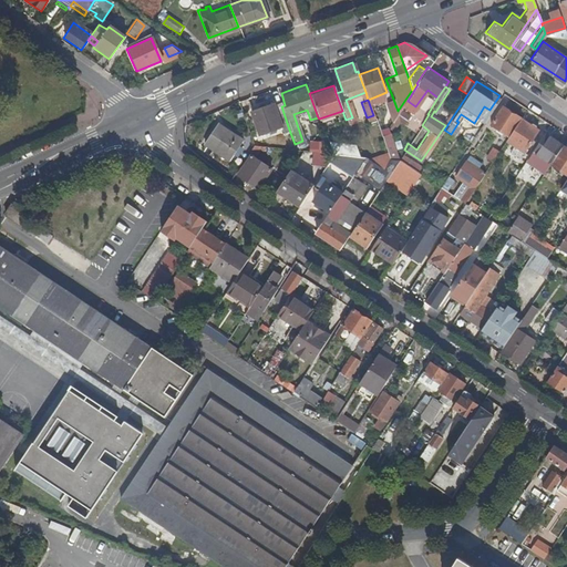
[(281,106),(280,101),(272,103),(271,102),(247,110),(256,134),(279,125),(281,132),(289,130),(281,106)]
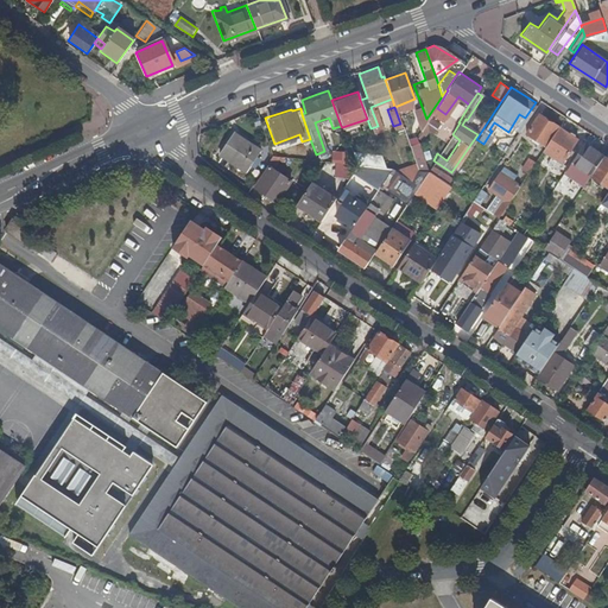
[(426,119),(423,109),(417,112),(422,127),(426,119)]
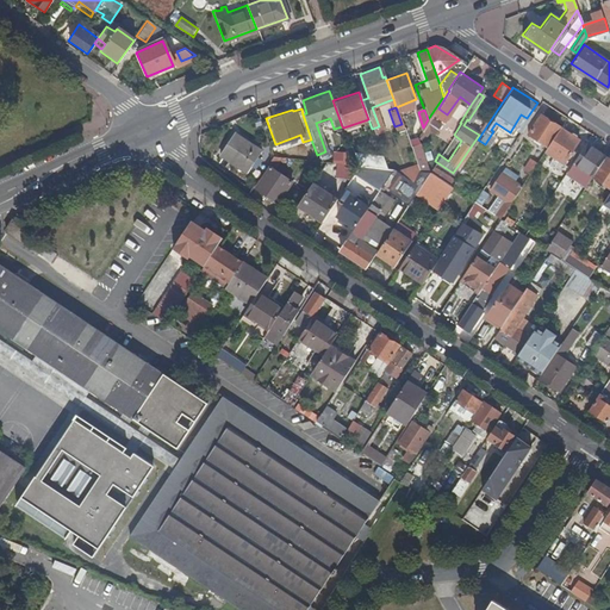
[(559,123),(537,110),(526,129),(546,142),(558,124),(559,123)]
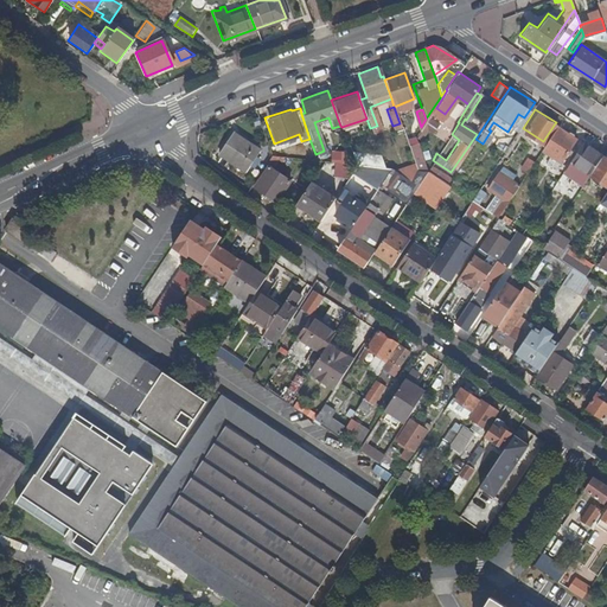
[(517,129),(524,117),(518,114),(511,126),(517,129)]
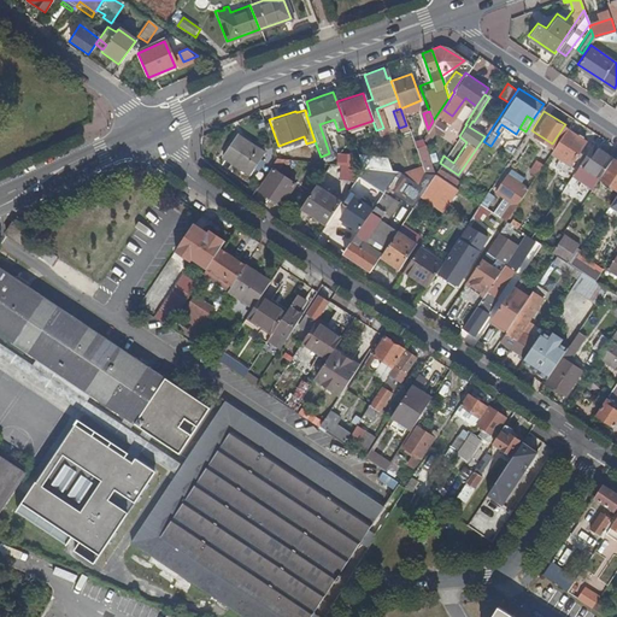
[(552,144),(548,151),(568,163),(583,137),(564,125),(552,144)]
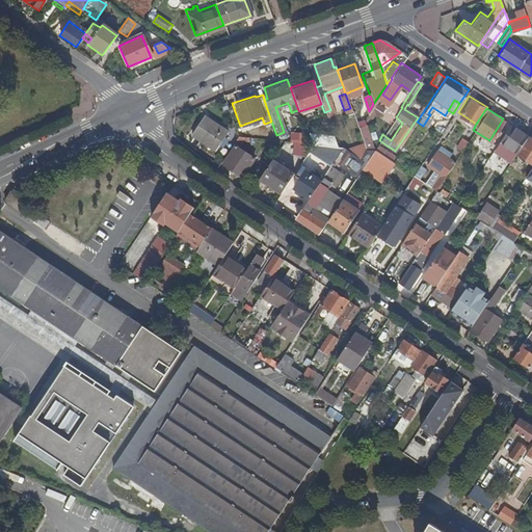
[(205,115),(192,135),(216,151),(229,132),(205,115)]
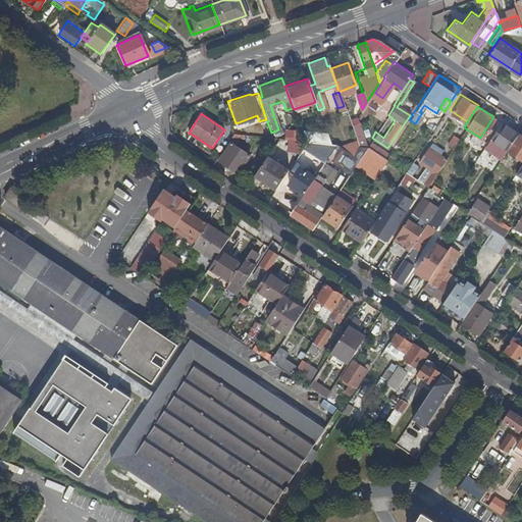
[(504,150),(516,132),(501,121),(485,145),(501,155),(504,150)]
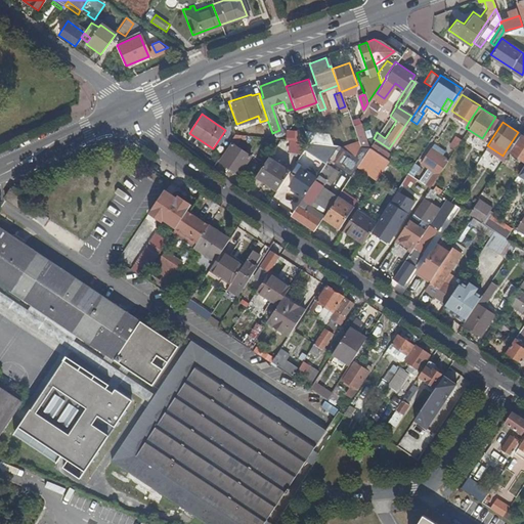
[(454,144),(460,136),(454,132),(449,141),(454,144)]
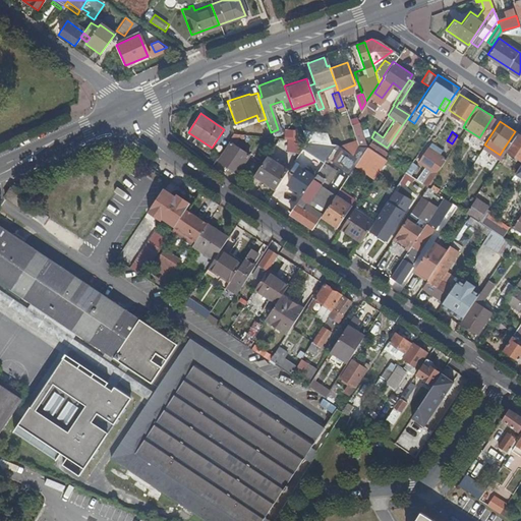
[(520,159),(520,135),(515,131),(503,150),(520,161),(520,159)]
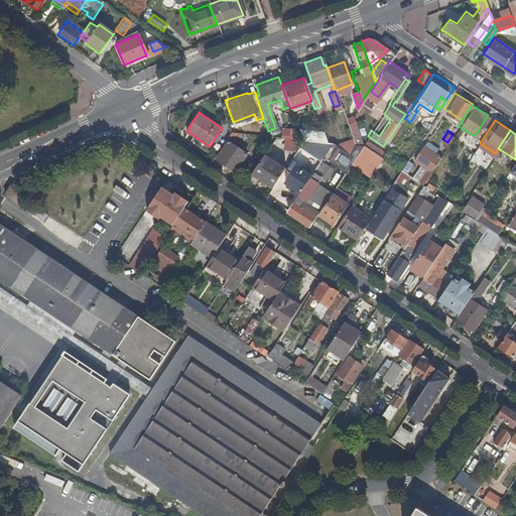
[(232,133),(227,141),(228,142),(217,159),(235,172),(247,154),(232,144),(236,137),(238,138),(241,134),(232,133)]
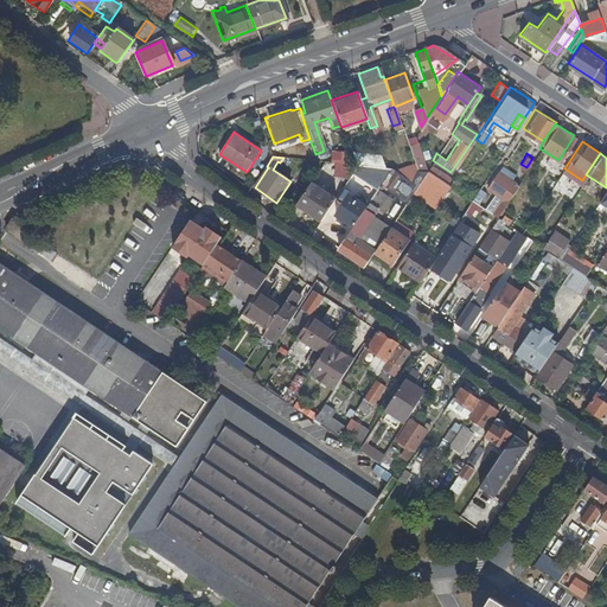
[(414,161),(416,170),(426,171),(426,170),(422,159),(414,161)]
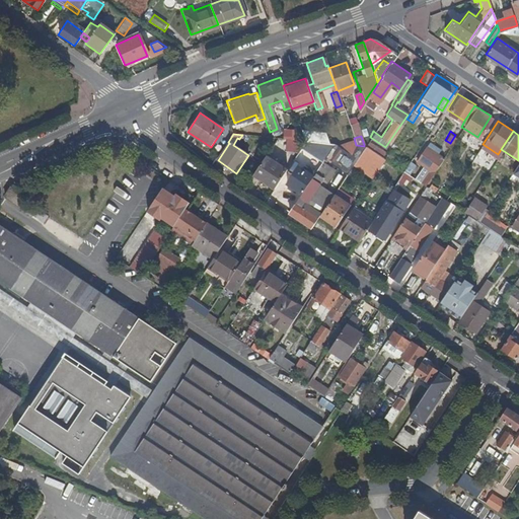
[(287,139),(284,150),(298,153),(300,142),(287,139)]
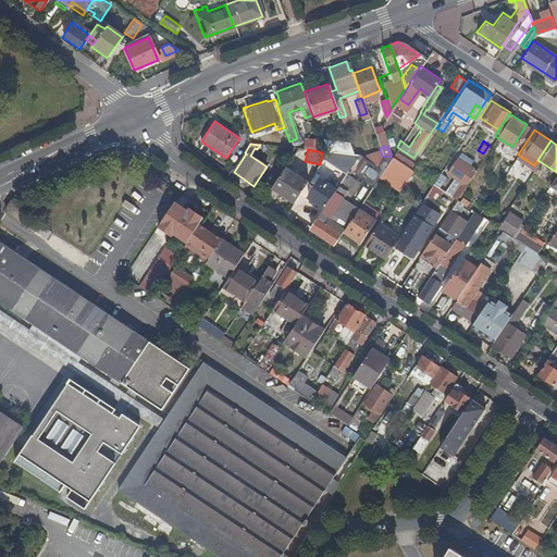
[(354,153),(355,152),(337,151),(330,164),(343,172),(345,168),(354,153)]
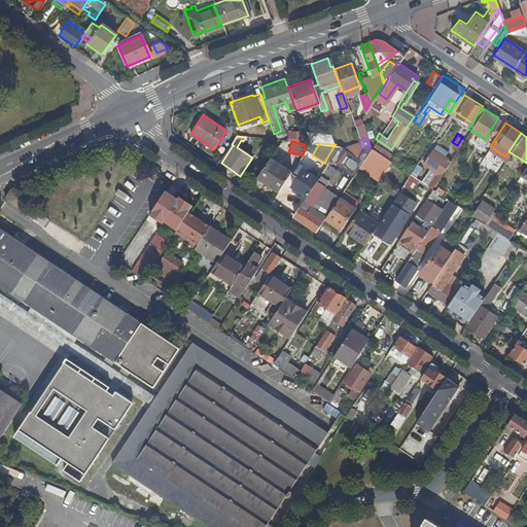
[(370,148),(387,160),(390,154),(373,143),(370,148)]
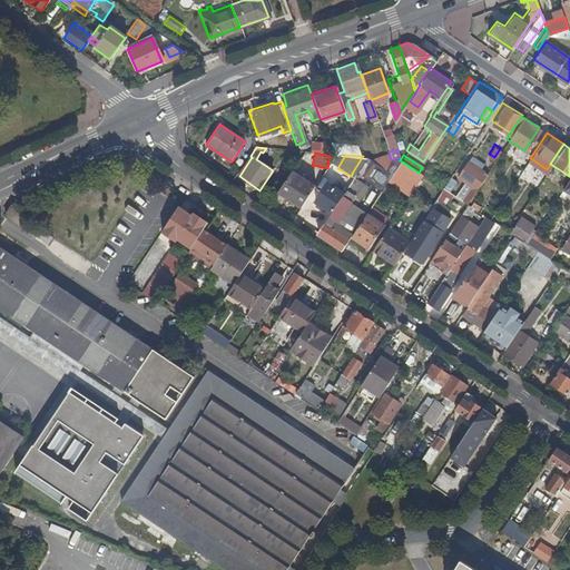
[(463,203),(464,203),(487,169),(480,166),(483,160),(478,156),(473,161),(468,158),(454,178),(462,183),(453,196),(459,199),(463,203)]
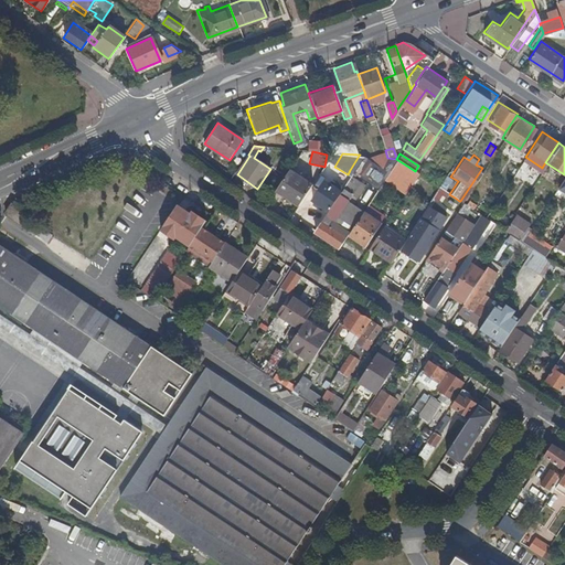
[(368,161),(359,156),(350,170),(359,176),(368,161)]
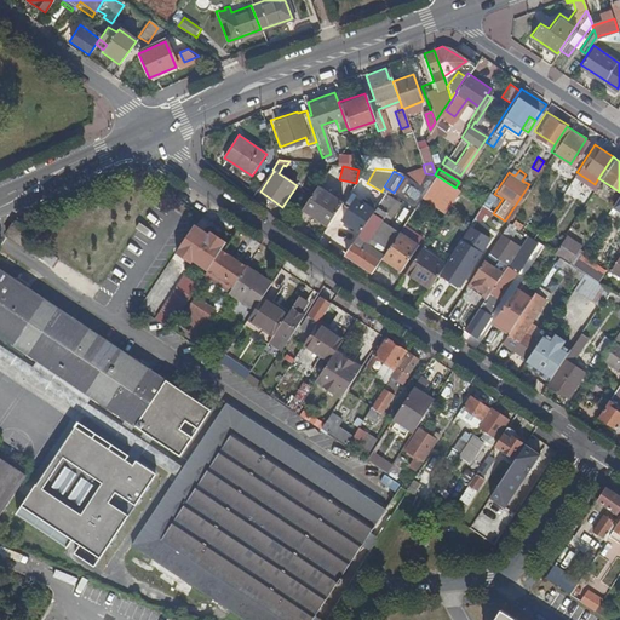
[(429,183),(435,174),(425,173),(418,184),(424,189),(429,183)]
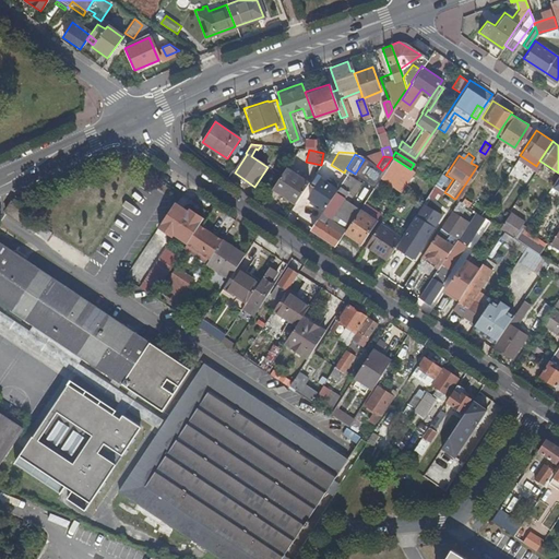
[(411,169),(392,157),(387,165),(406,178),(412,170),(411,169)]
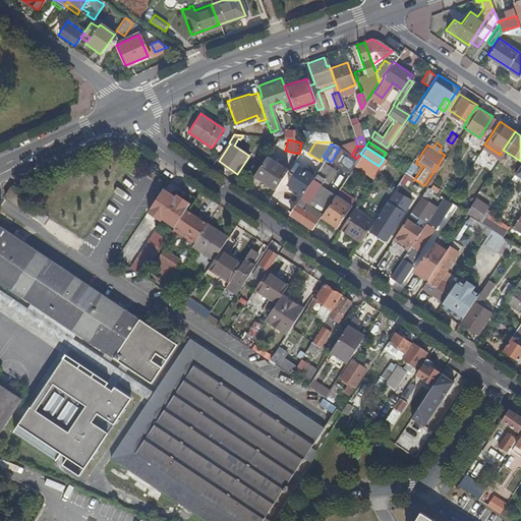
[(386,153),(383,158),(384,159),(388,162),(392,155),(387,152),(386,153)]
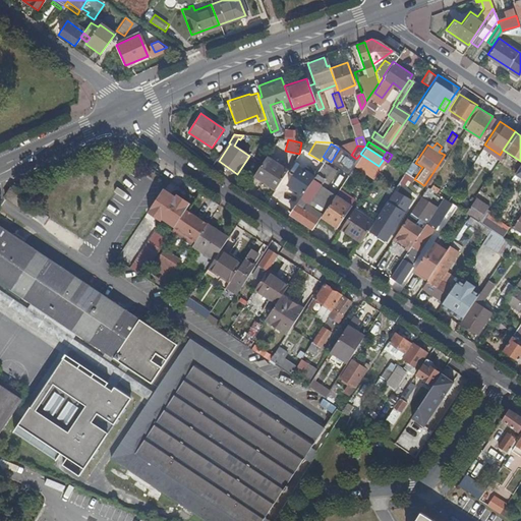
[(250,175),(272,189),(284,169),(263,155),(250,175)]
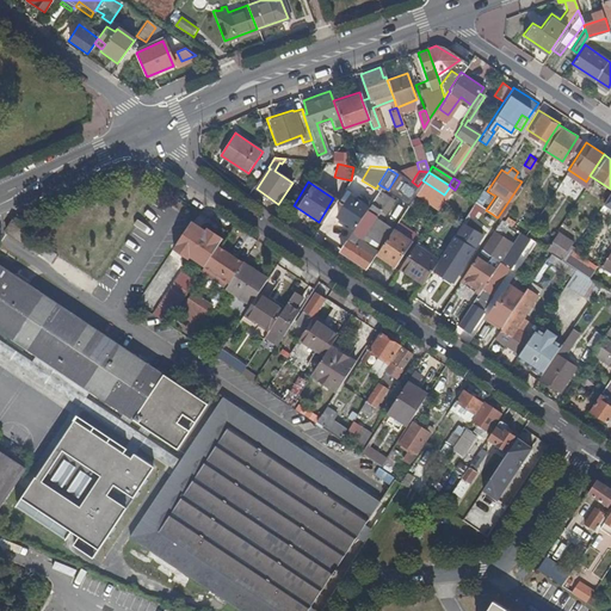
[(374,255),(390,228),(372,216),(386,196),(376,189),(366,202),(350,228),(337,250),(364,269),(374,255)]
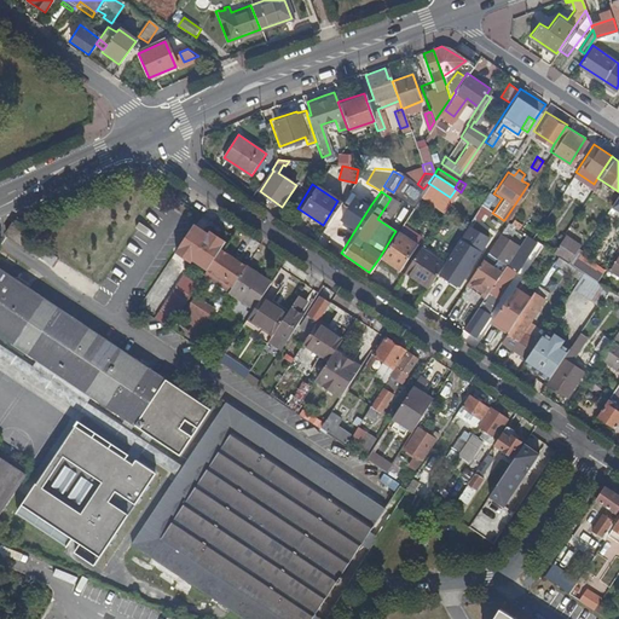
[(487,191),(479,204),(484,208),(492,195),(487,191)]
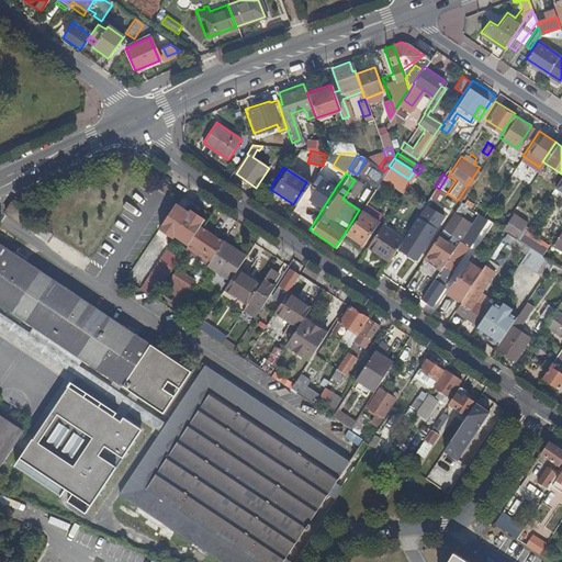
[(46,210),(55,228),(70,223),(74,233),(63,238),(104,266),(126,233),(145,204),(136,199),(125,175),(46,210)]
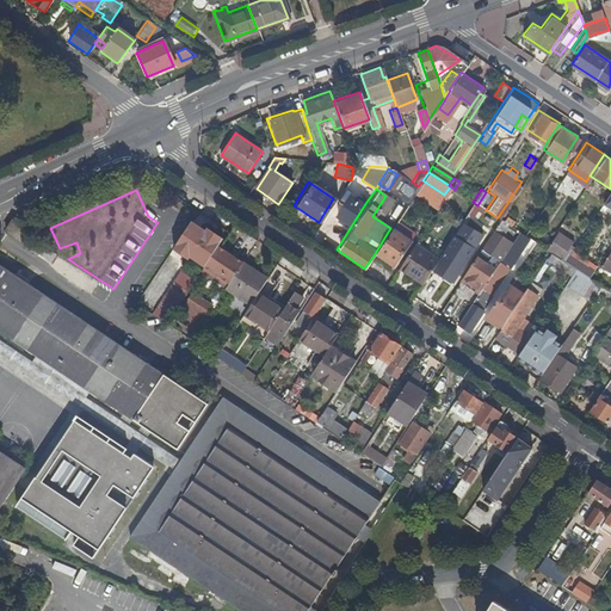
[(350,228),(366,202),(357,196),(355,201),(345,195),(332,216),(350,228)]
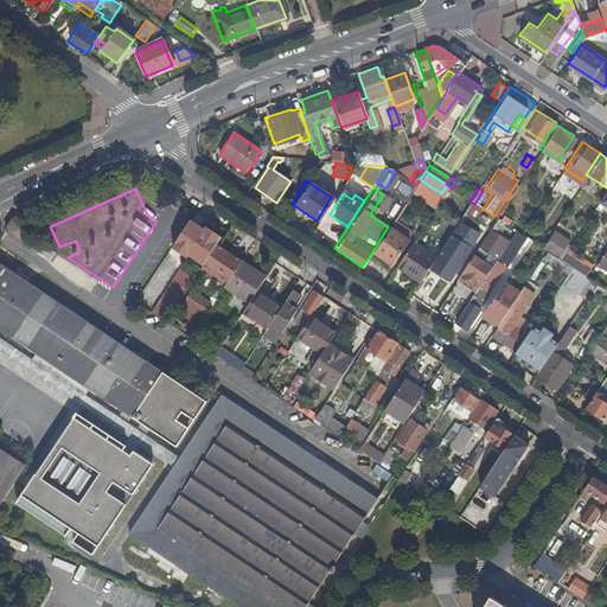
[(30,230),(12,219),(5,229),(23,241),(30,230)]
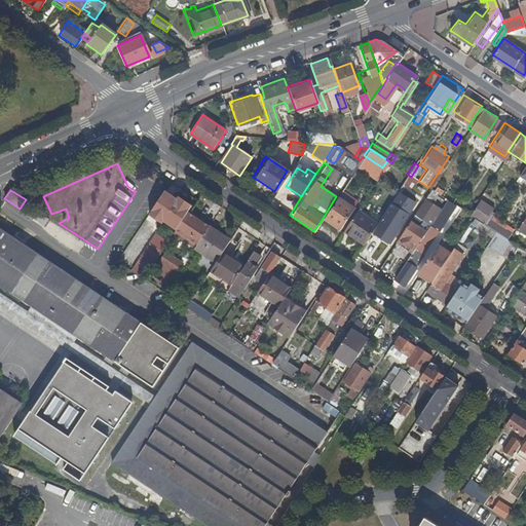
[(184,214),(188,208),(180,203),(181,201),(162,190),(149,212),(157,218),(175,228),(180,220),(184,214)]
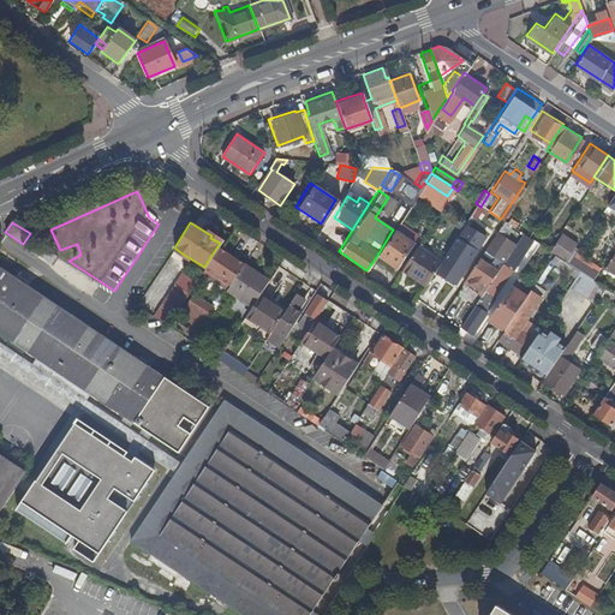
[(463,225),(440,260),(458,272),(481,236),(463,225)]
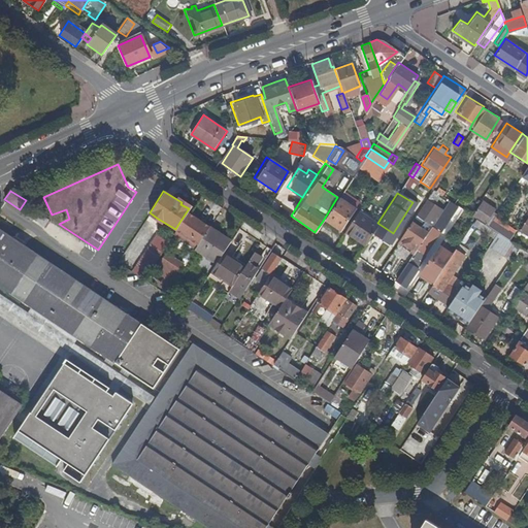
[(396,239),(413,251),(415,246),(418,243),(433,219),(441,206),(425,196),(422,199),(418,206),(413,213),(396,239)]
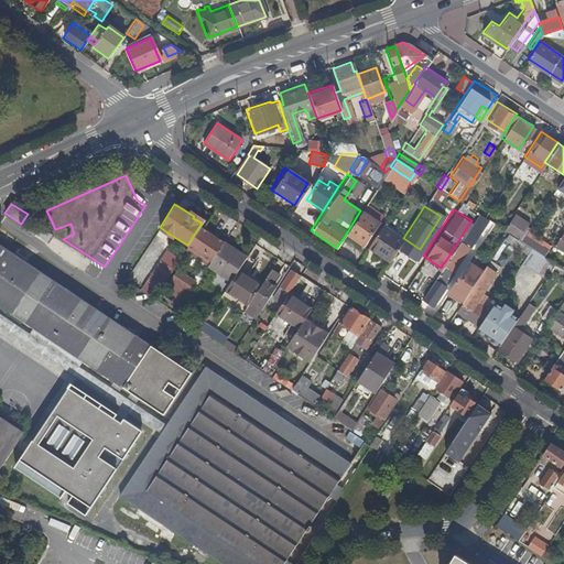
[(360,210),(345,236),(360,246),(377,221),(360,210)]
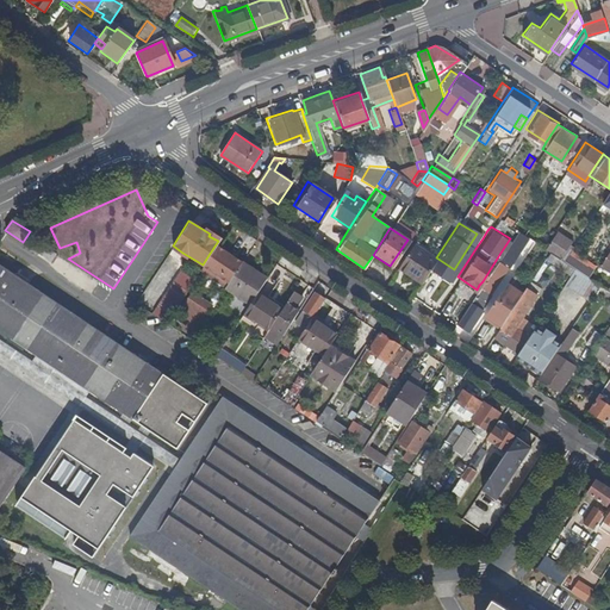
[(556,230),(545,249),(547,251),(561,261),(567,253),(564,251),(572,240),(556,230)]
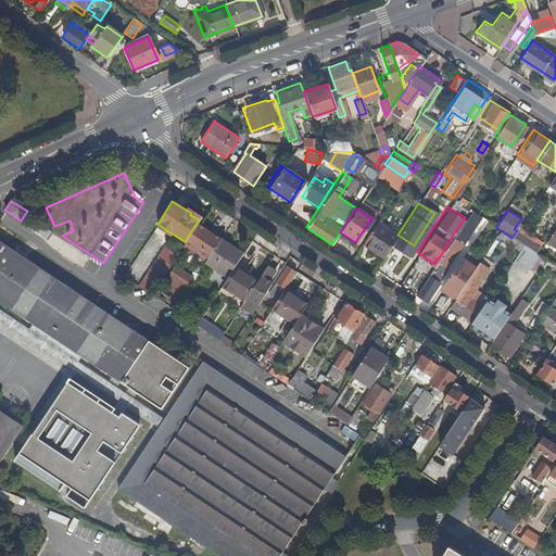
[(45,227),(36,220),(32,227),(41,232),(45,227)]
